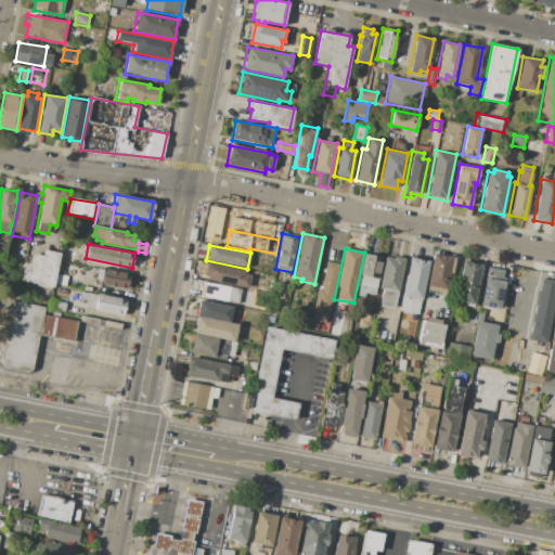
[(53,287),(22,281),(25,263),(30,265),(33,254),(41,256),(42,249),(60,253),(53,287)]
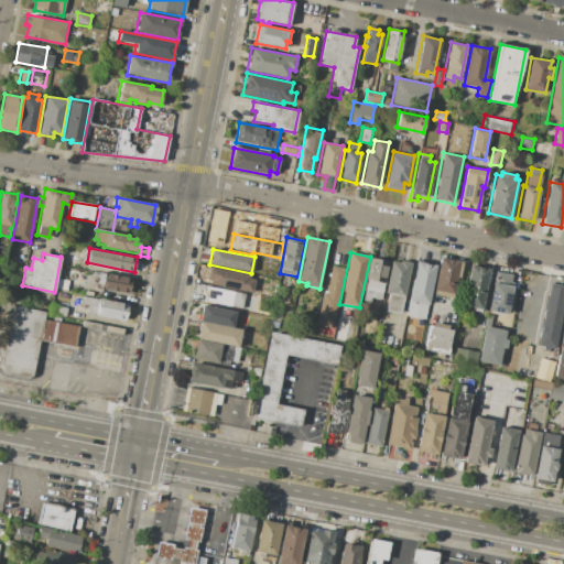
[(441,256),(461,260),(453,300),(433,296),(441,256)]
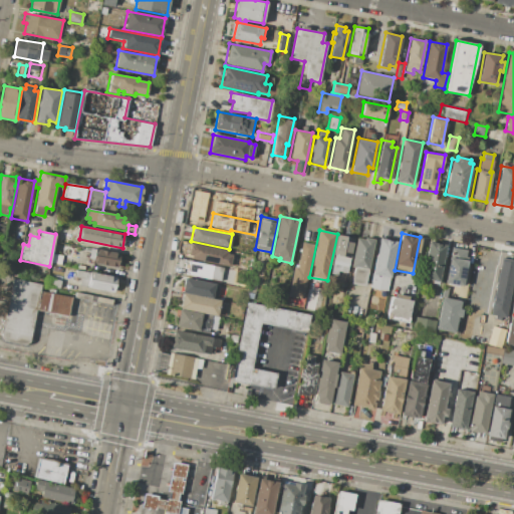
[(338,235),(354,238),(347,274),(338,272),(337,274),(330,273),(338,235)]
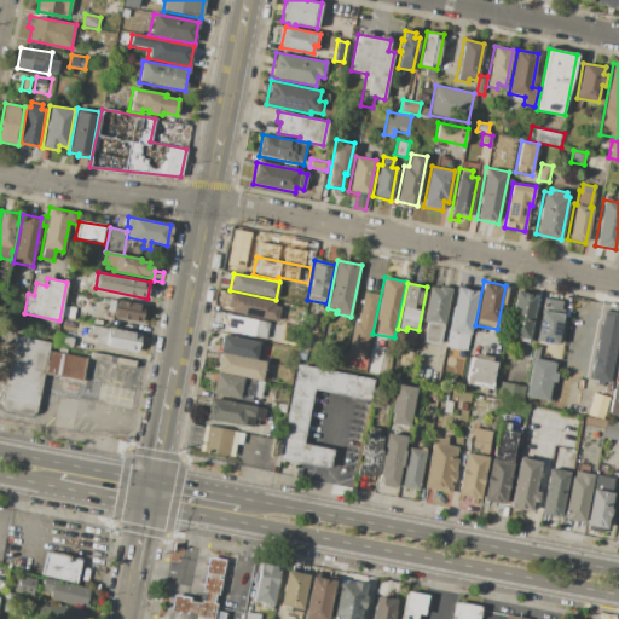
[(429,287),(439,289),(439,285),(451,288),(439,347),(422,343),(427,324),(422,323),(429,287)]
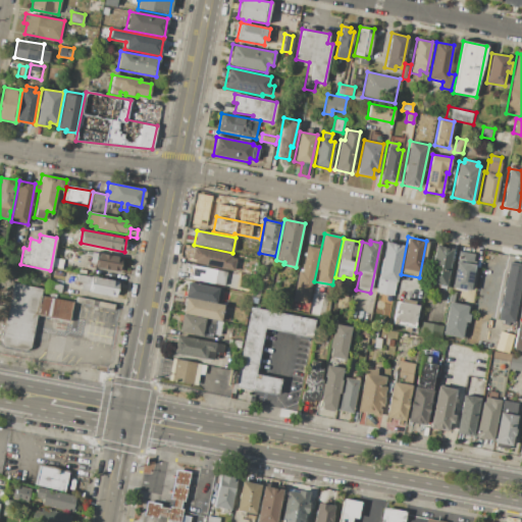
[(385,242),(404,245),(394,296),(375,293),(385,242)]
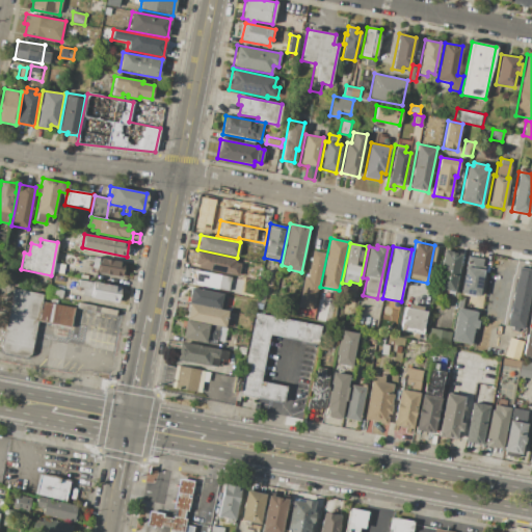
[(444,249),(463,254),(455,293),(435,290),(444,249)]
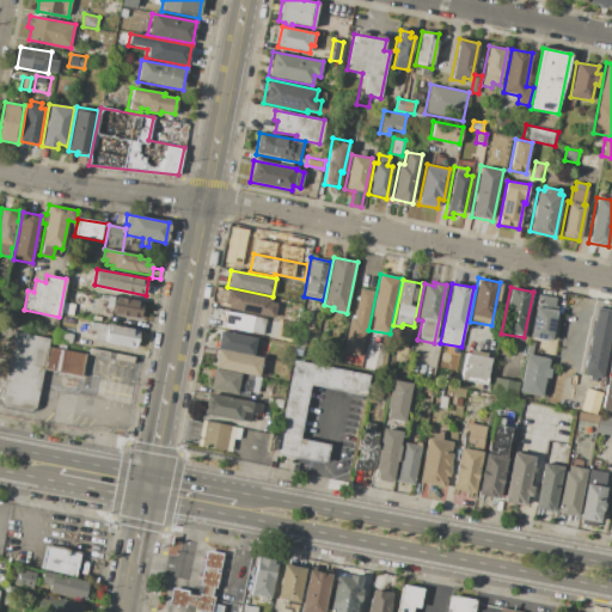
[(227,289),(271,298),(271,303),(276,304),(274,318),(224,307),(227,289)]
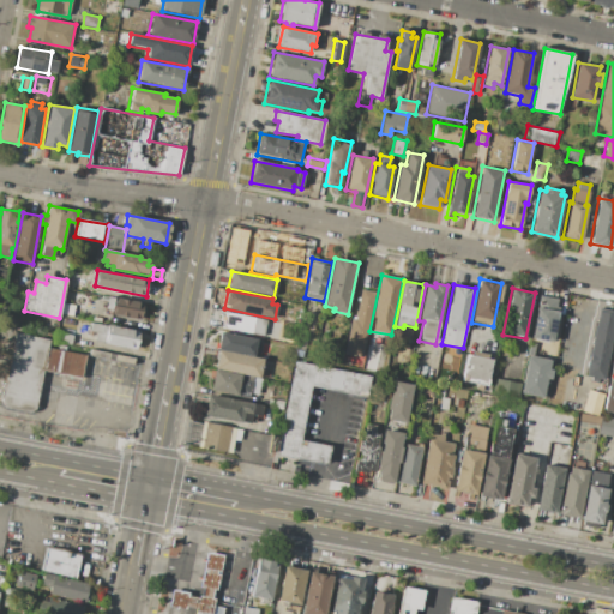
[(351,318),(355,319),(361,290),(375,293),(363,359),(344,355),(351,318)]
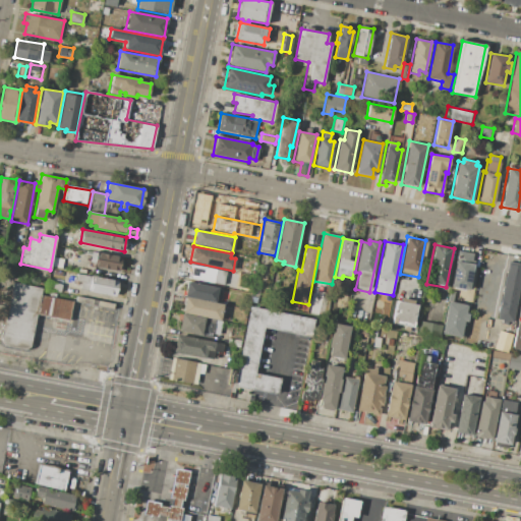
[(457,250),(476,253),(468,291),(450,287),(457,250)]
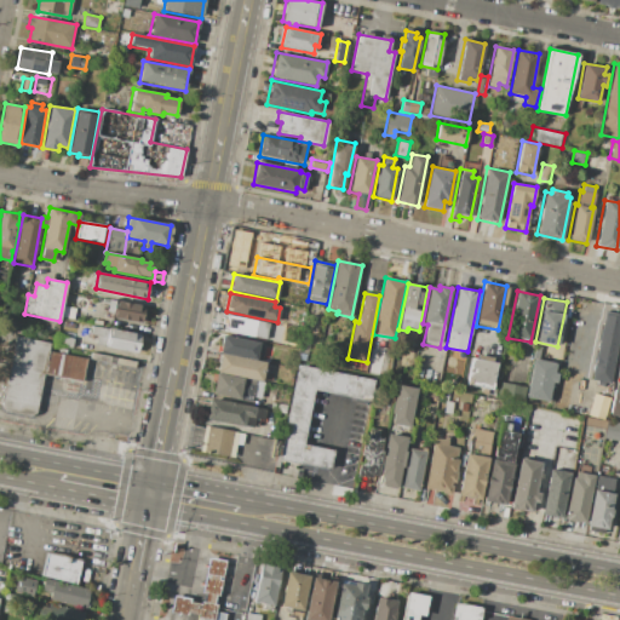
[(108,299),(145,306),(142,323),(112,317),(113,313),(105,311),(108,299)]
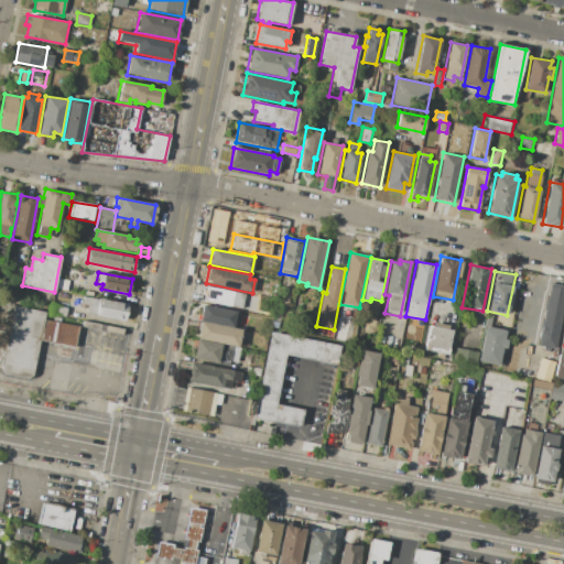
[(58,279),(68,281),(67,291),(56,289),(58,279)]
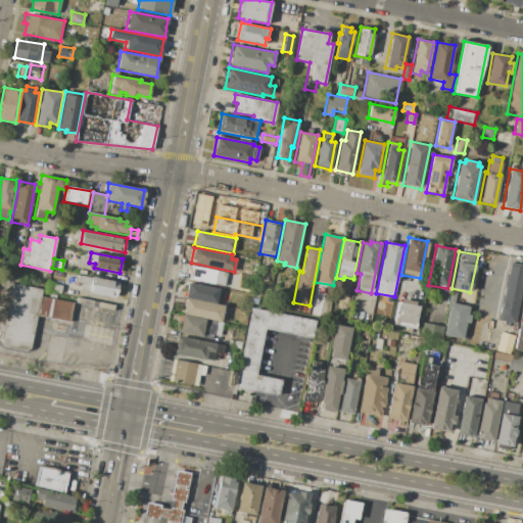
[(511,262),(522,264),(522,280),(515,324),(500,321),(511,262)]
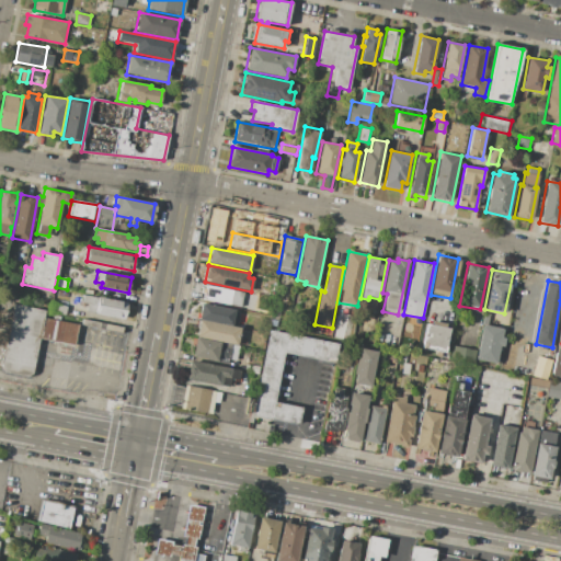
[(206,284),(243,292),(240,308),(203,300),(206,284)]
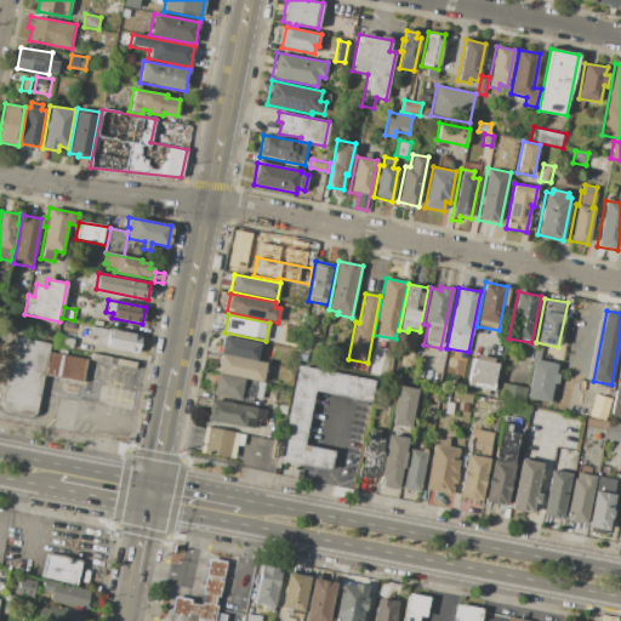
[(141,335),(137,353),(95,346),(96,335),(91,335),(93,326),(141,335)]
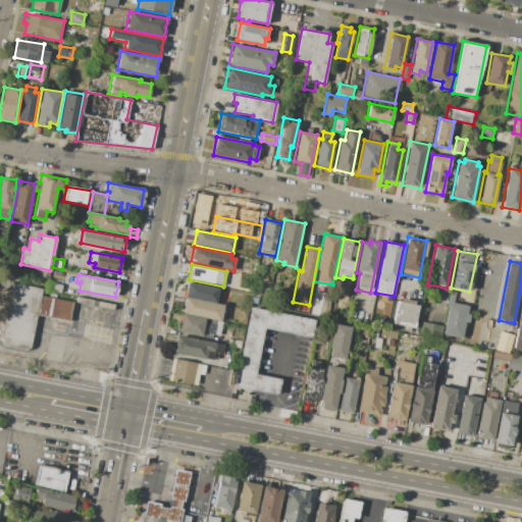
[(50,279),(63,281),(61,293),(48,291),(50,279)]
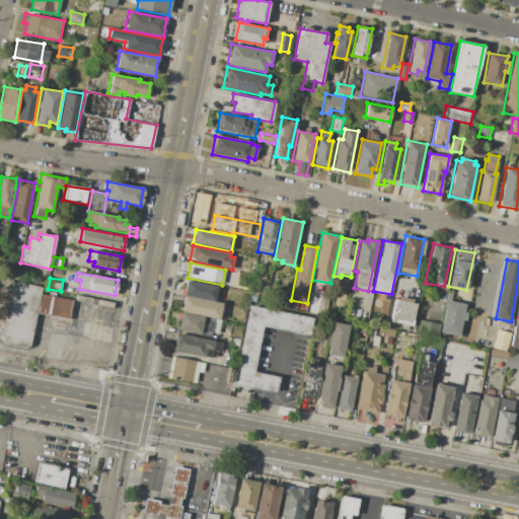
[(187,280),(217,286),(214,301),(183,295),(187,280)]
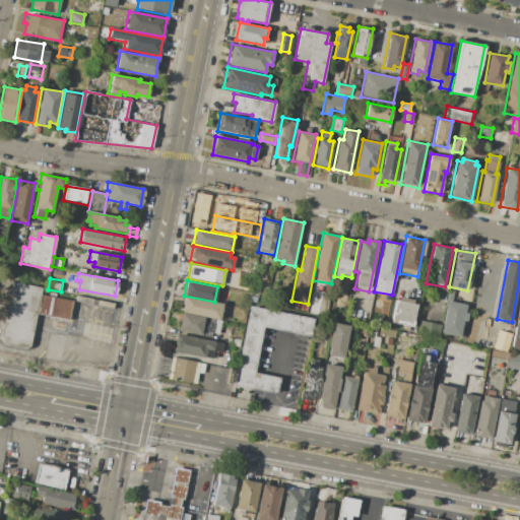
[(0,340),(12,281),(41,287),(40,295),(71,300),(67,319),(36,314),(28,346),(24,349),(2,345),(0,340)]
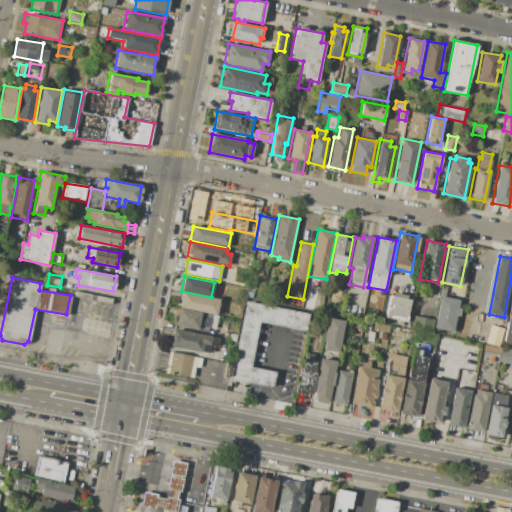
[(302,294),(307,309),(320,305),(316,290),(302,294)]
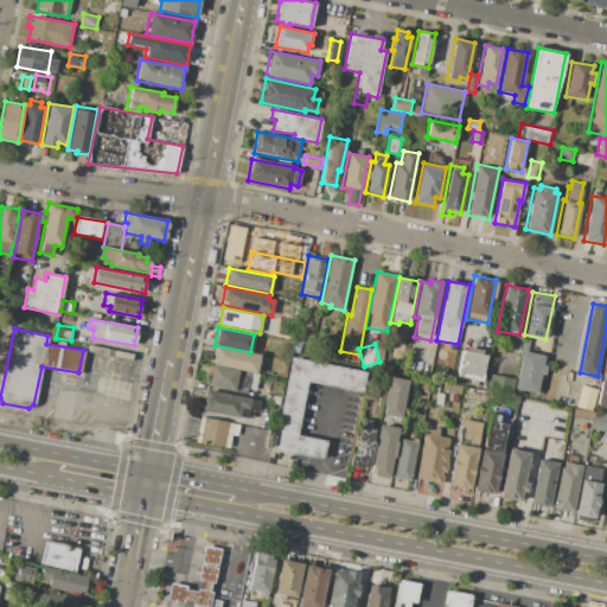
[(88,345),(132,353),(131,359),(87,351),(88,345)]
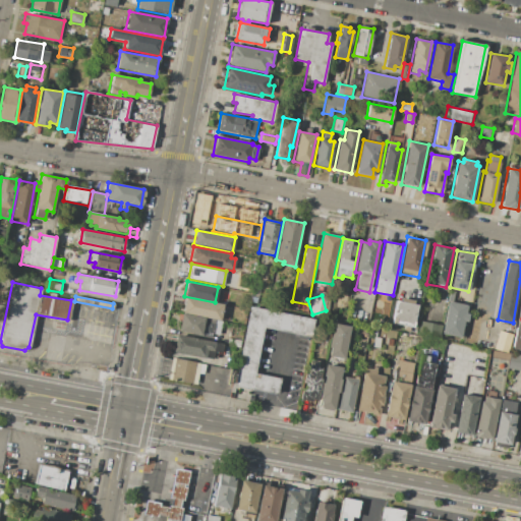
[(185,298),(222,305),(219,320),(199,315),(182,312),(185,298)]
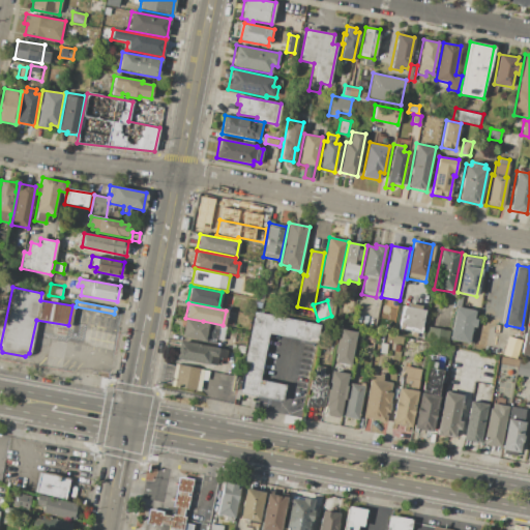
[(401,305),(408,306),(409,303),(421,306),(420,310),(425,311),(420,334),(417,333),(416,337),(411,336),(412,332),(395,329),(401,305)]
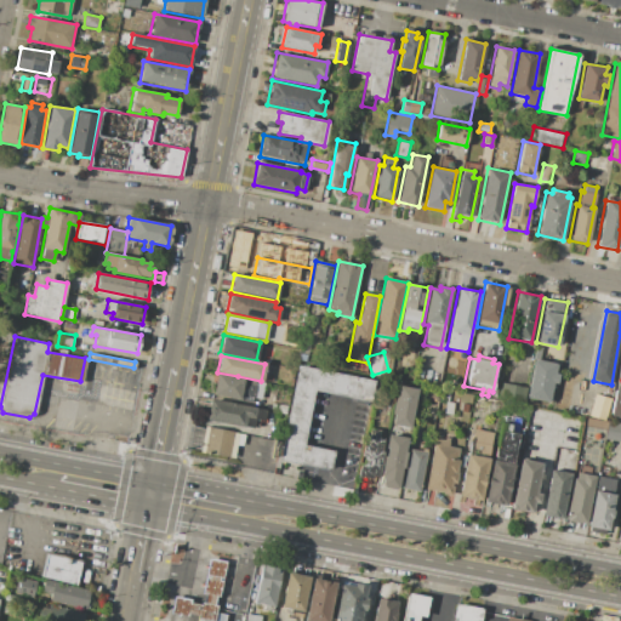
[(535,359),(557,363),(554,374),(559,375),(557,385),(553,383),(548,403),(527,398),(535,359)]
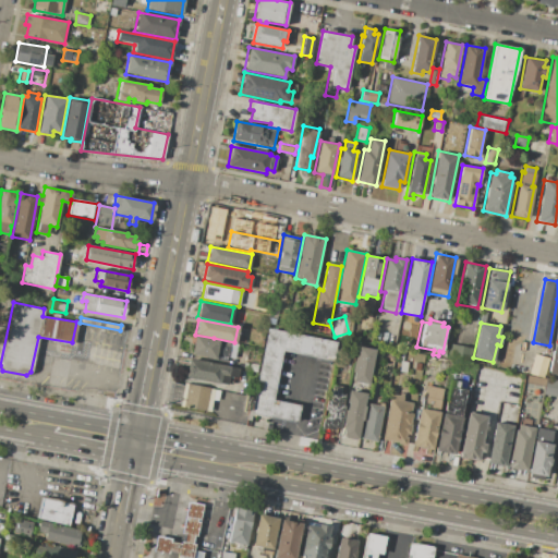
[(266,328),(337,341),(332,362),(282,351),(273,400),(301,405),(298,423),(250,413),(266,328)]
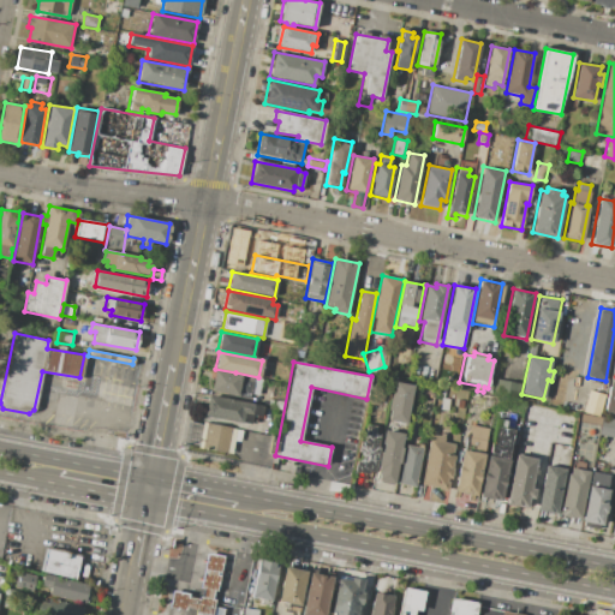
[(214,370),(255,378),(251,395),(238,392),(237,396),(210,392),(214,370)]
